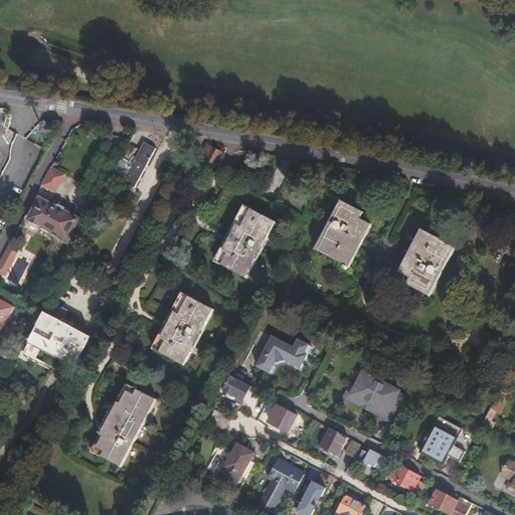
[(128,145),(112,176),(133,189),(155,149),(143,143),(139,151),(128,145)]
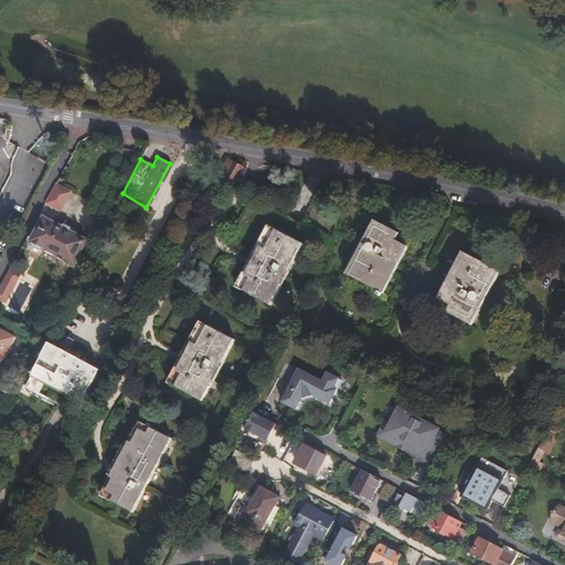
[(217,172),(213,181),(227,189),(240,167),(231,162),(227,167),(223,164),(219,172),(217,172)]
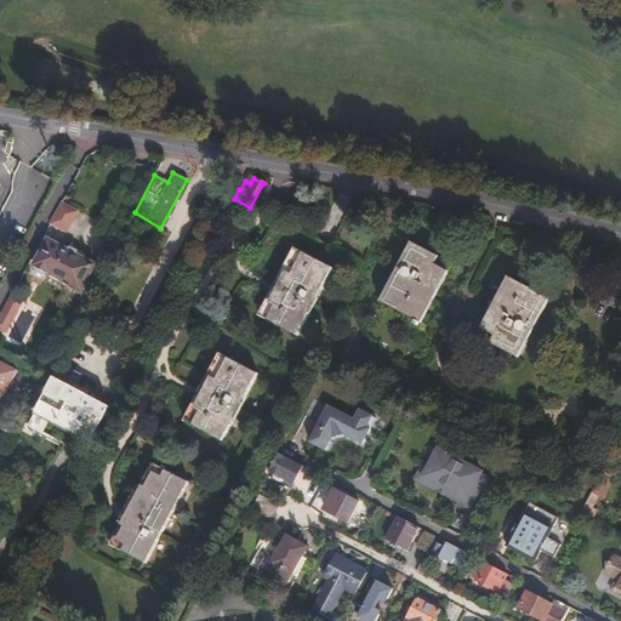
[(51,224),(67,233),(79,211),(63,203),(51,224)]
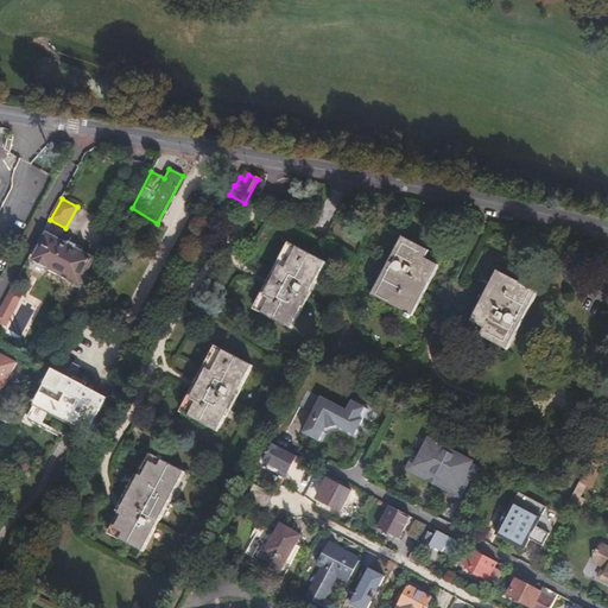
[(67,246),(48,235),(33,261),(35,263),(35,266),(42,271),(45,268),(46,268),(48,267),(69,279),(68,280),(80,286),(88,271),(89,272),(93,265),(92,265),(94,260),(78,252),(81,248),(69,242),(67,246)]
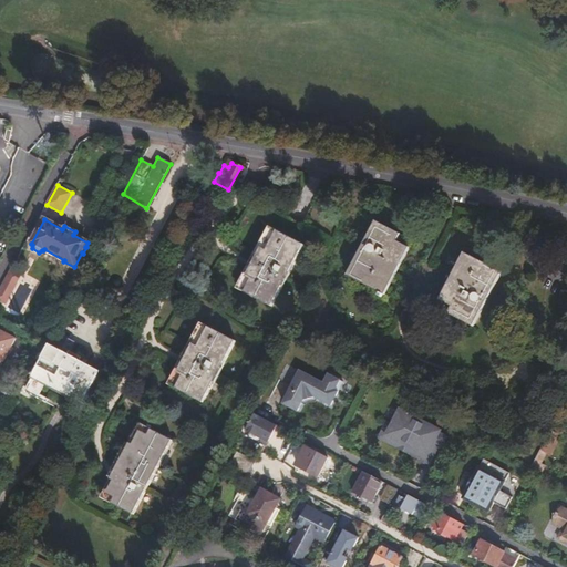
[(378,220),(349,275),(381,291),(379,295),(382,296),(402,257),(401,256),(406,245),(397,240),(400,233),(378,220)]
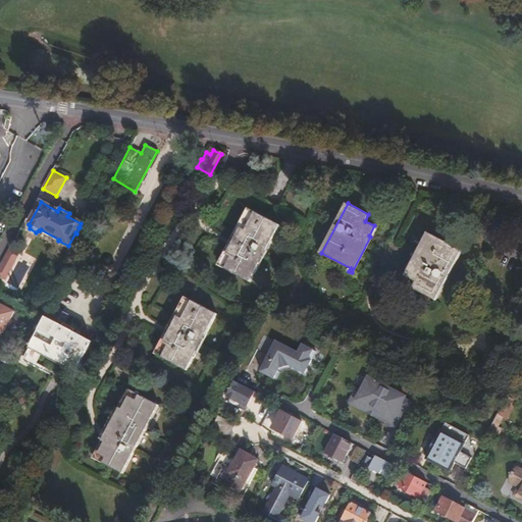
[(218,266),(221,268),(252,212),(248,210),(218,266)]
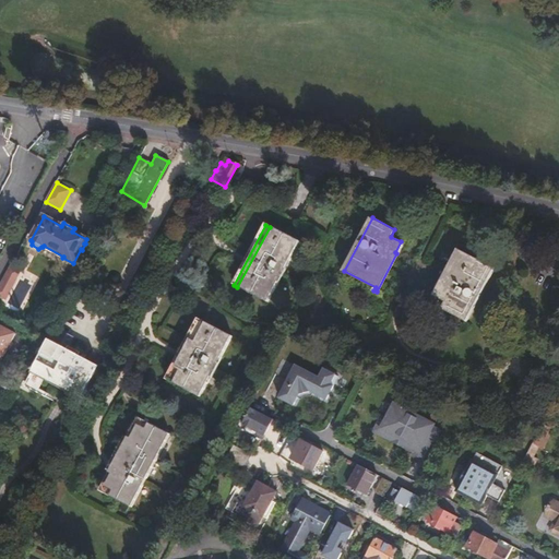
[(270,227),(237,287),(269,305),(278,285),(276,284),(284,269),(286,271),(300,244),(270,227)]
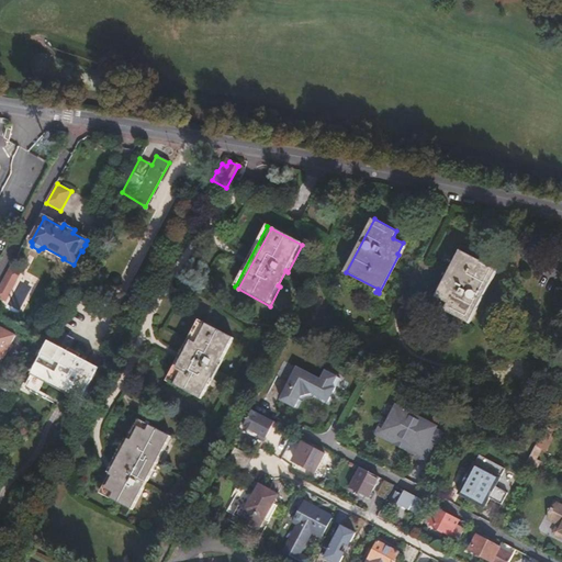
[(444,289),(437,302),(445,305),(441,312),(464,324),(494,269),(458,250),(439,287),(444,289)]
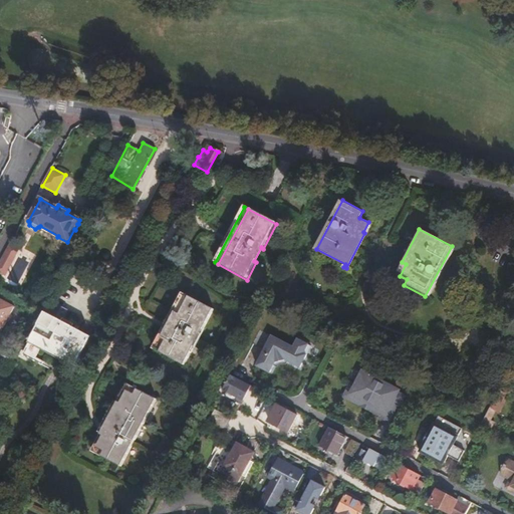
[(11,244),(7,251),(14,255),(3,274),(6,276),(20,249),(11,244)]
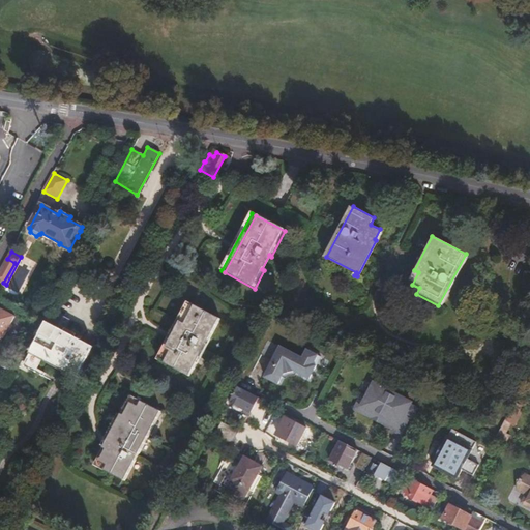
[(262,269),(264,270),(266,271),(273,257),(271,257),(269,255),(262,269)]
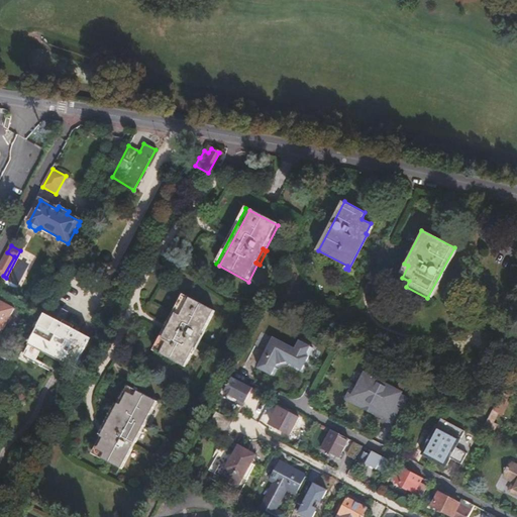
[(14,256),(7,252),(0,266),(0,274),(3,276),(14,256)]
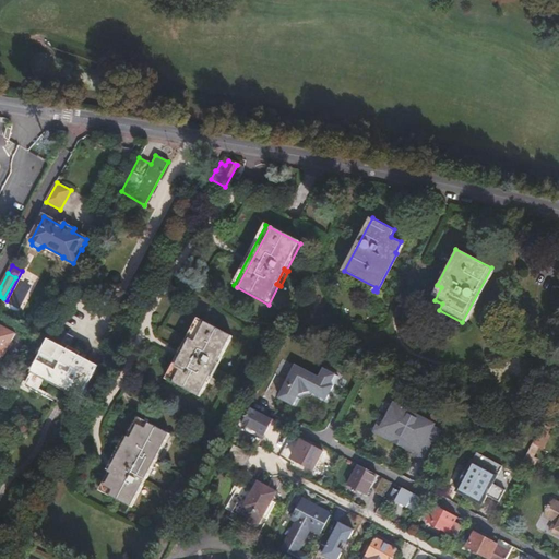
[(166,379),(168,381),(201,320),(198,319),(166,379)]
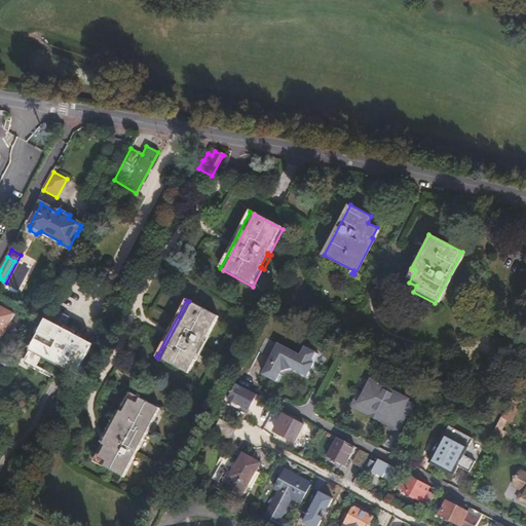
[(189,301),(158,359),(189,374),(199,355),(196,354),(203,341),(205,342),(219,317),(189,301)]
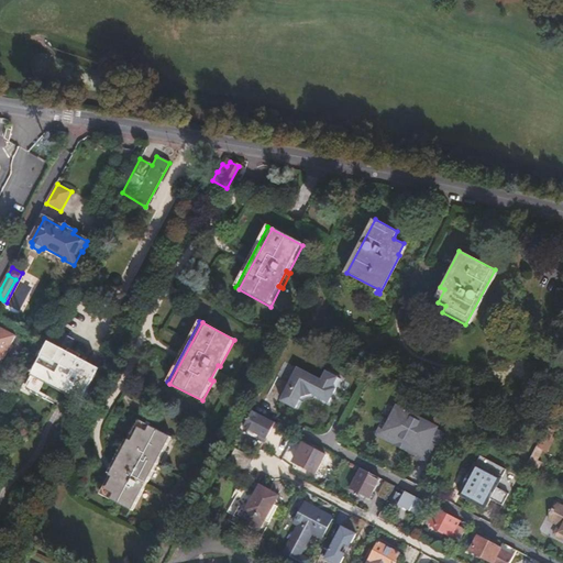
[(0,362),(1,363),(7,352),(10,352),(12,348),(11,344),(15,337),(0,328),(0,362)]
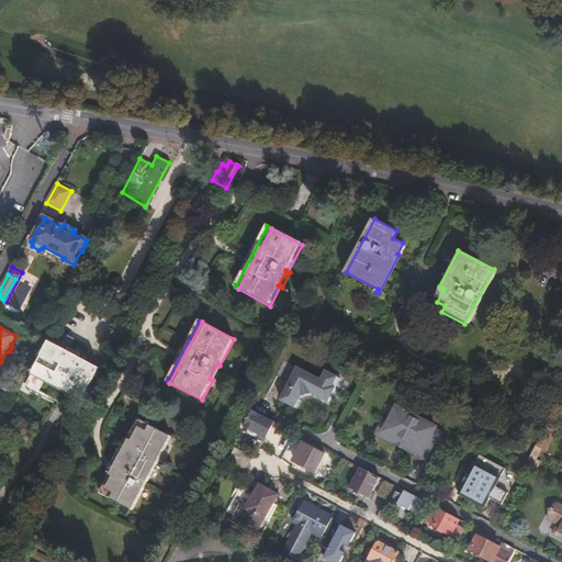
[(53,339),(33,375),(45,382),(81,401),(100,366),(53,339)]
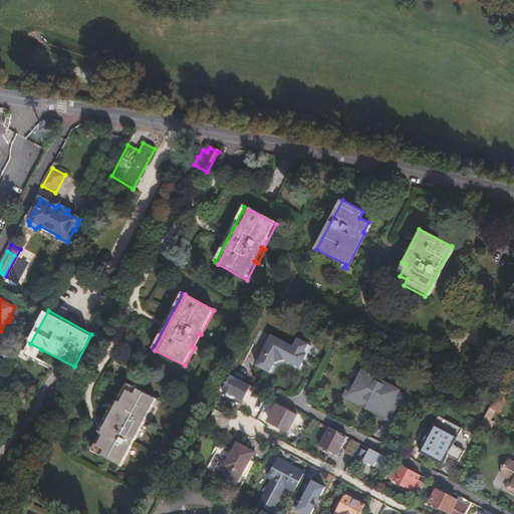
[(262,329),(259,335),(270,341),(273,335),(262,329)]
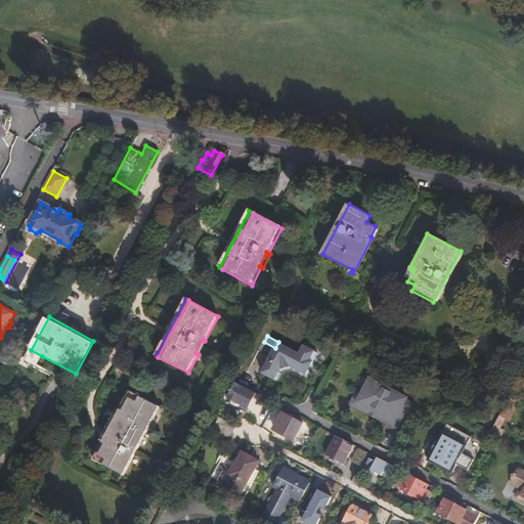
[(195,353),(199,354),(200,355),(207,341),(205,341),(203,340),(195,353)]
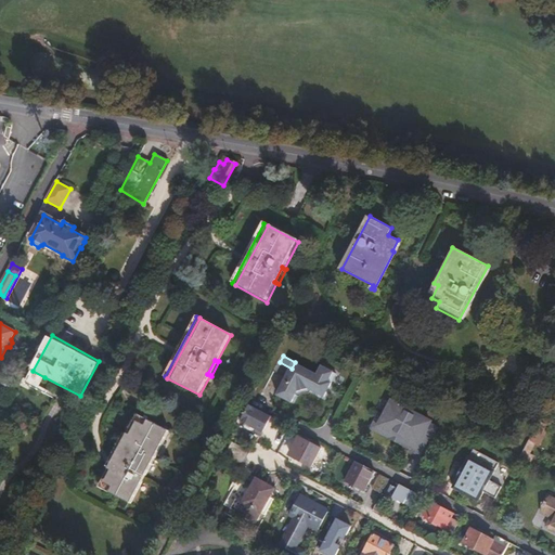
[(292,369),(280,362),(274,371),(287,377),(279,395),(293,402),(298,391),(311,389),(326,397),(338,373),(323,365),(319,375),(295,362),(292,369)]
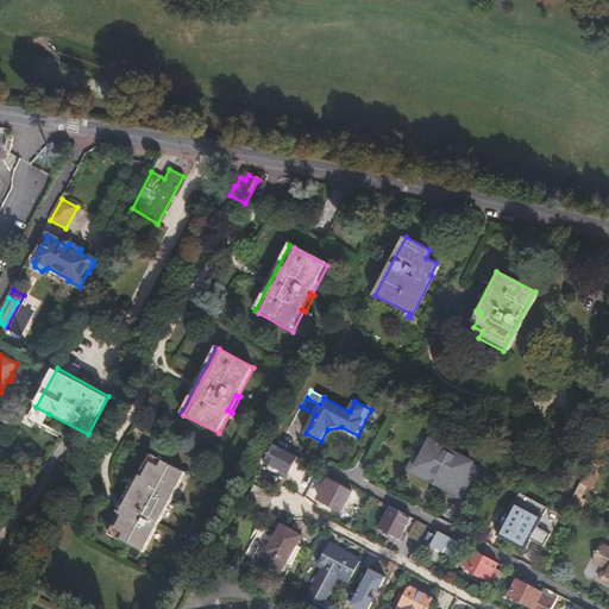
[(49,414),(36,407),(27,422),(42,429),(49,414)]
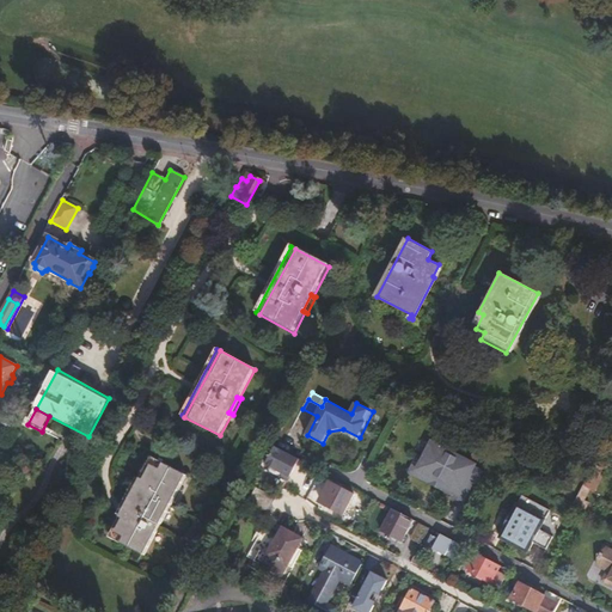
[(434,442),(426,458),(420,469),(463,491),(476,467),(476,465),(434,442)]
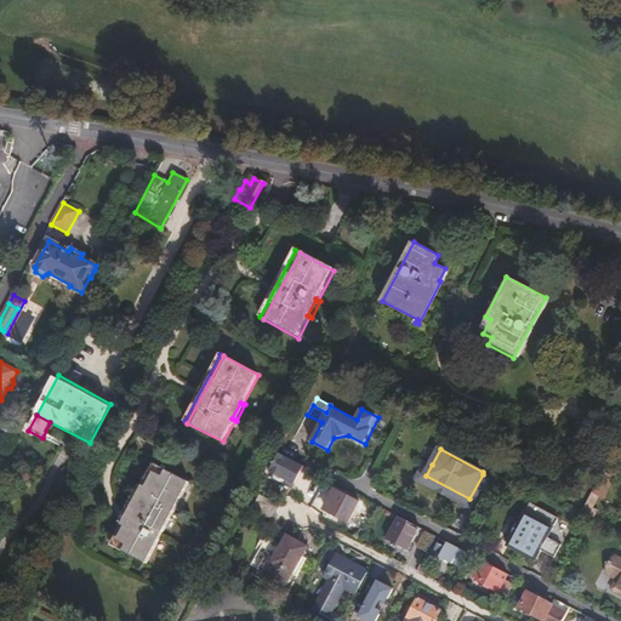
[(303,466),(281,454),(271,472),(296,485),(303,471),(302,469),(303,466)]
